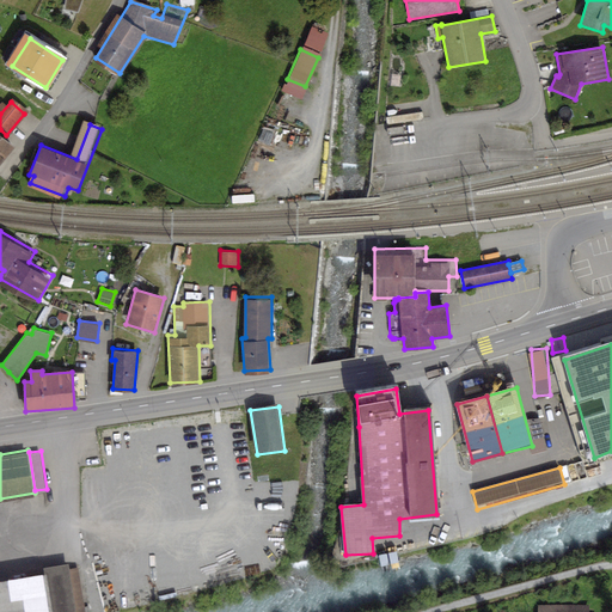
[(69,561),(48,564),(48,569),(54,611),(77,611),(69,567),(69,561)]
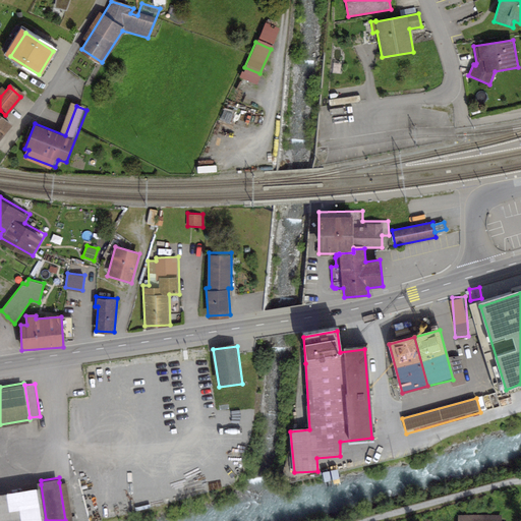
[(72,520),(66,481),(59,482),(65,520),(72,520)]
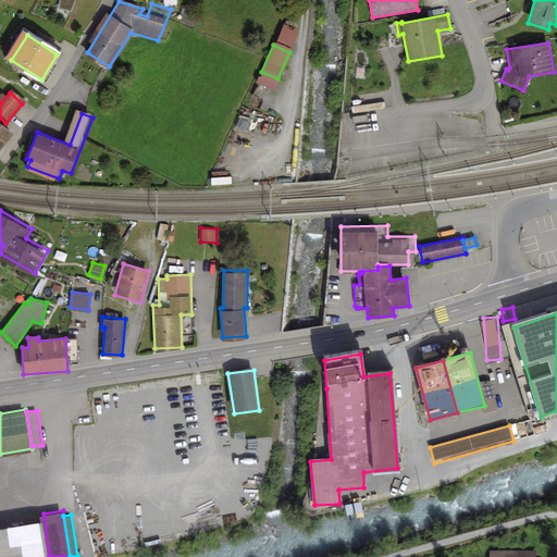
[(49,556),(44,518),(0,524),(0,556),(49,556)]
